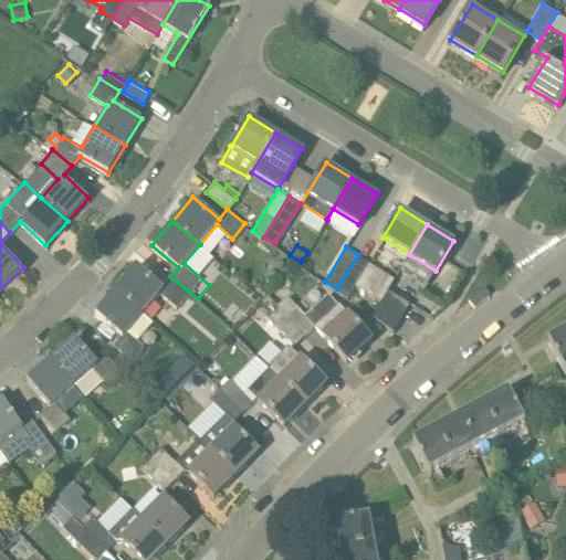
[(369,262),(358,254),(337,288),(348,296),(355,284),(369,262)]
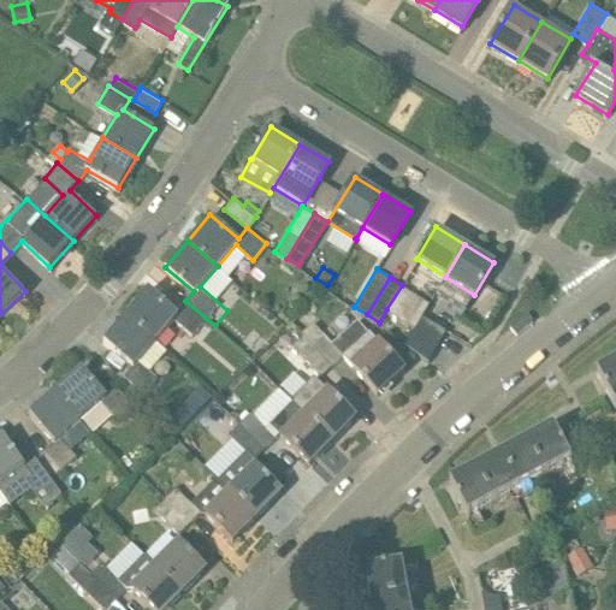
[(430,302),(402,285),(386,309),(415,327),(430,302)]
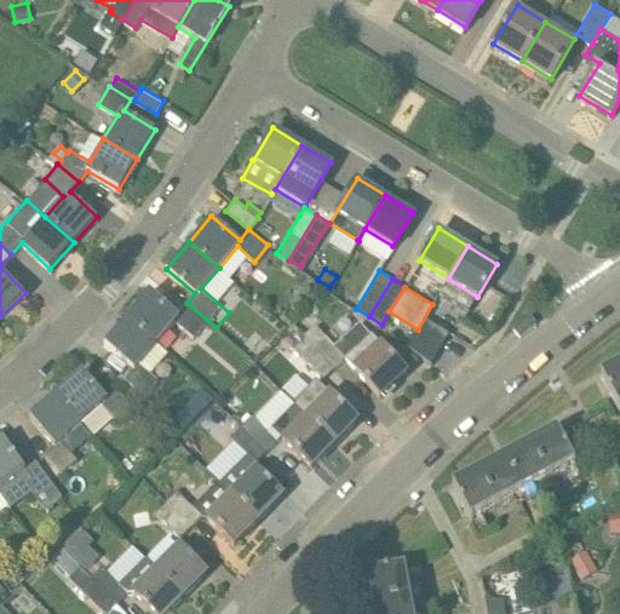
[(207,320),(187,303),(178,313),(150,288),(127,316),(158,342),(176,320),(194,336),(207,320)]
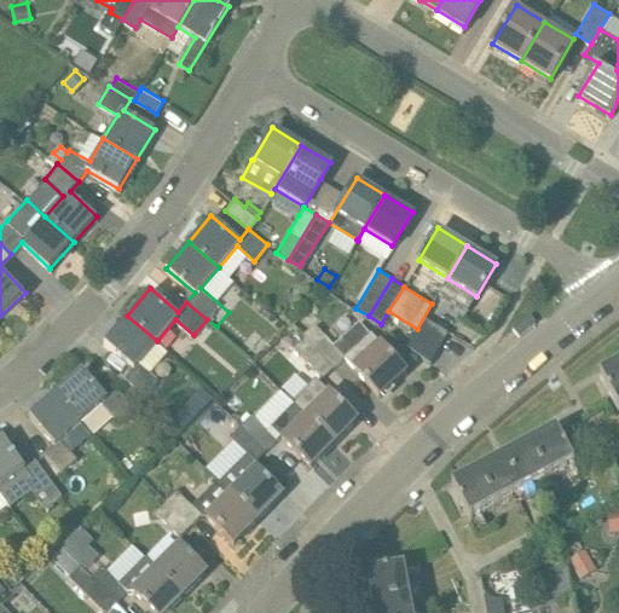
[(432,304),(417,329),(441,343),(457,319),(432,304)]
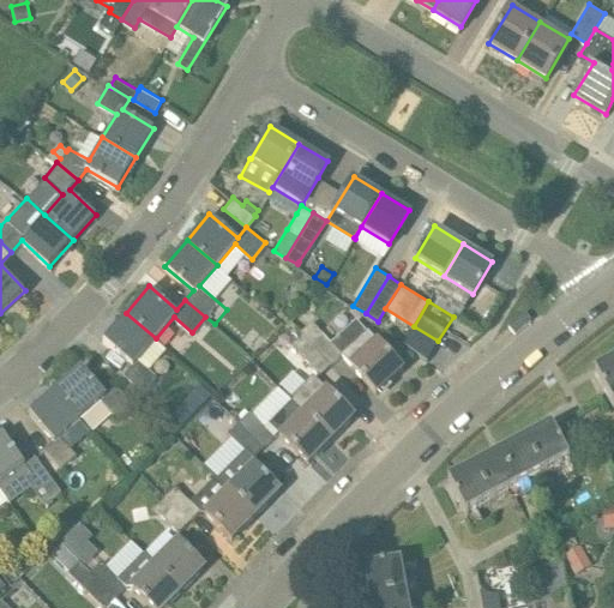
[(138,359),(156,338),(126,313),(103,339),(132,363),(124,373),(144,390),(157,374),(138,359)]
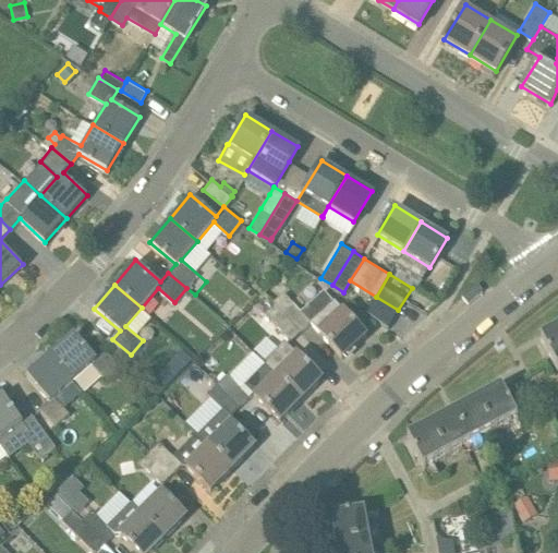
[(274,300),(275,301),(301,329),(312,321),(318,328),(342,355),(365,334),(341,308),(342,307),(335,297),(334,298),(324,288),(300,310),(283,290),(274,300)]
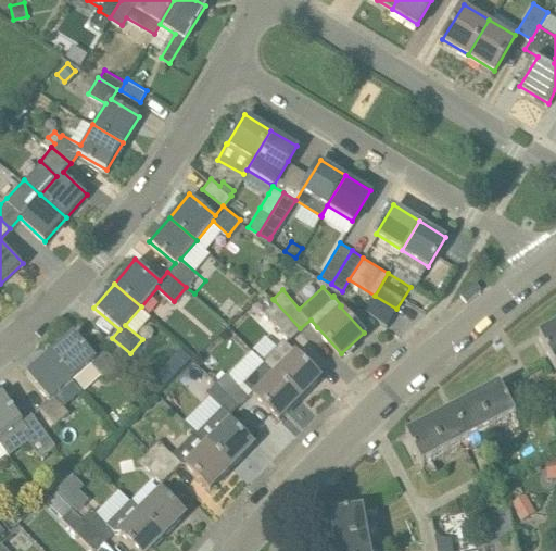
[(290,338),(300,328),(274,300),(264,310),(290,338)]
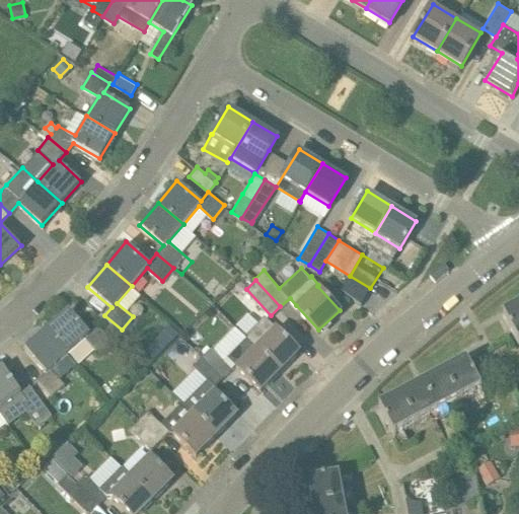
[(518,303),(503,312),(518,341),(518,340),(518,303)]
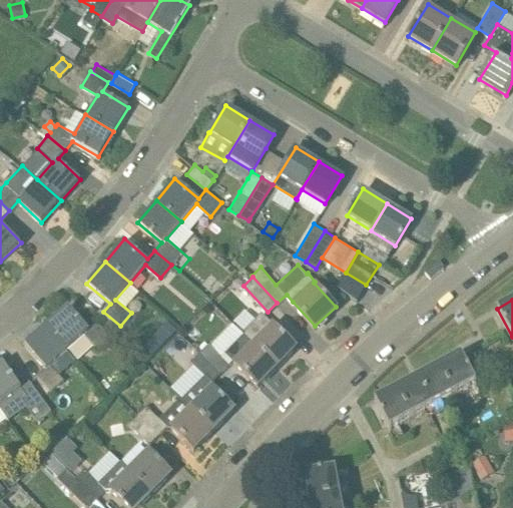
[(98,348),(111,337),(96,320),(88,328),(68,306),(47,325),(67,348),(85,333),(98,348)]
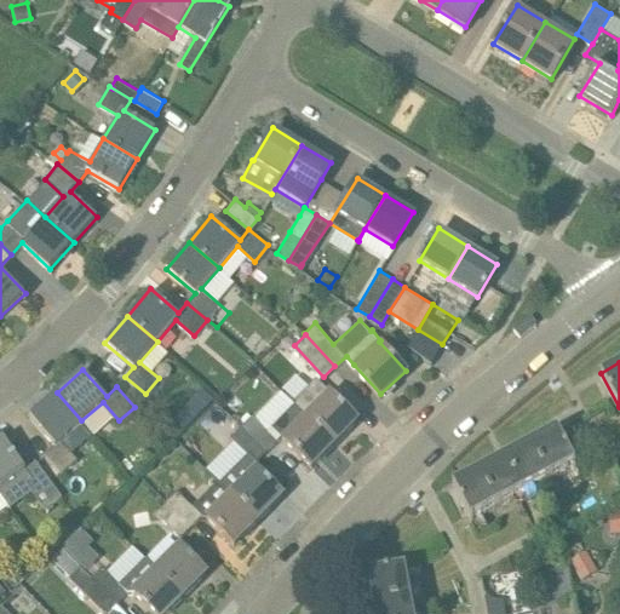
[(293,402),(334,441),(356,418),(328,390),(329,388),(316,376),(294,397),(297,400),(293,402)]
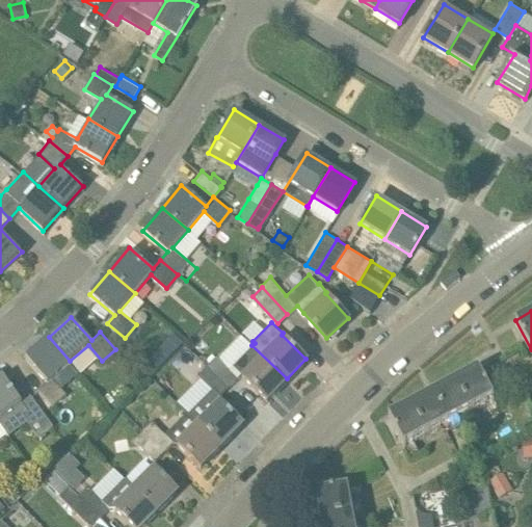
[(242,333),(222,353),(233,364),(253,343),(242,333)]
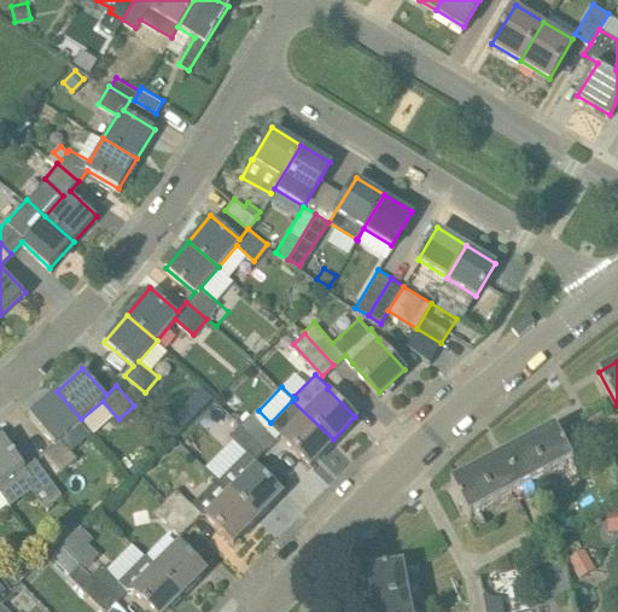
[(60,438),(81,419),(57,391),(30,414),(54,442),(45,450),(62,470),(77,456),(60,438)]
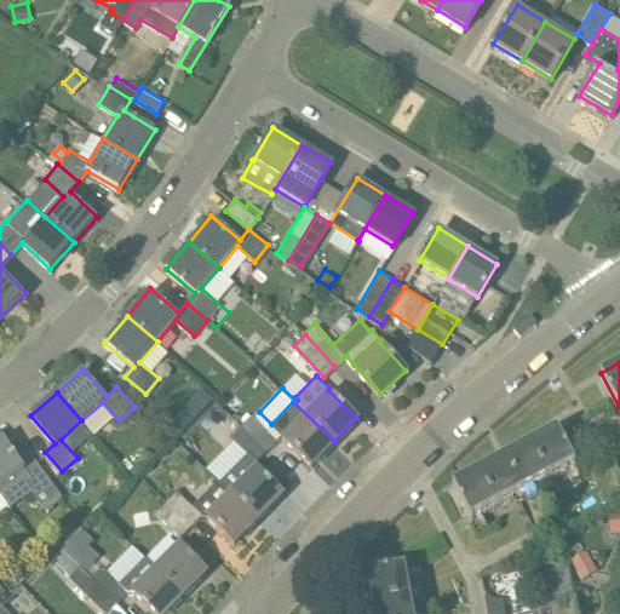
[(311,464),(334,441),(293,402),(271,425),(282,436),(283,436),(311,464)]
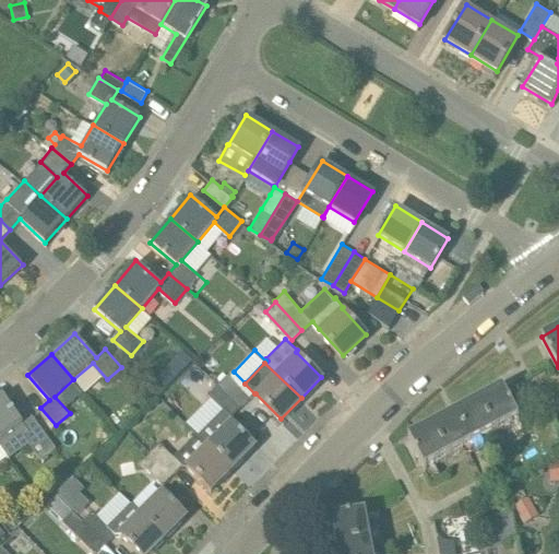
[(216,384),(239,407),(250,396),(227,373),(216,384)]
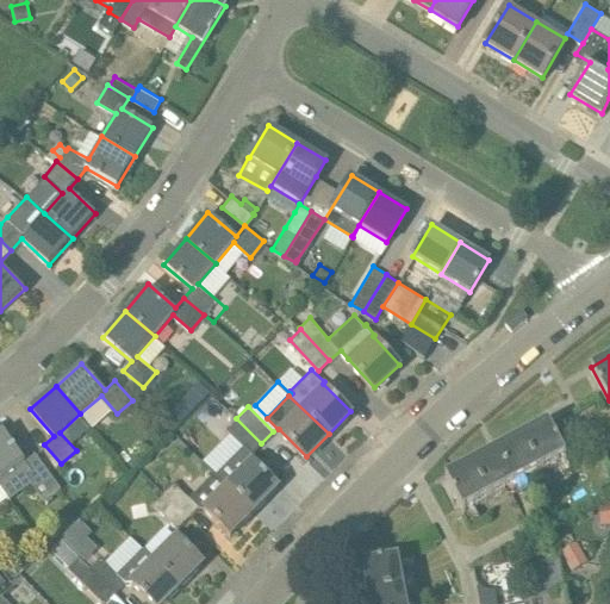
[(253,452),(261,443),(236,418),(226,428),(243,444),(216,472),(226,483),(226,481),(254,509),(278,485),(253,460),(256,456),(253,452)]
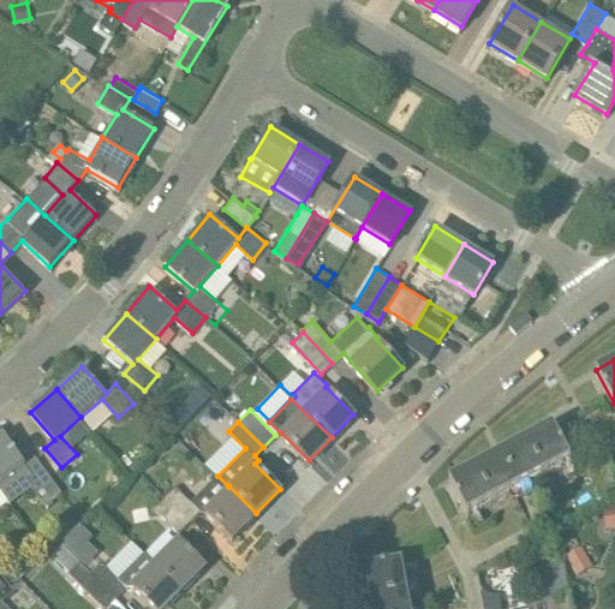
[(449,481),(467,514),(572,459),(554,425),(449,481)]
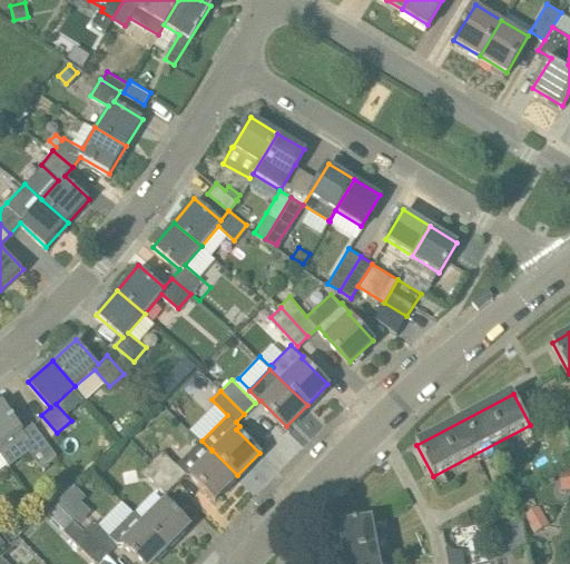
[(0,402),(0,448),(18,435),(40,465),(57,453),(33,421),(22,428),(2,401),(0,402)]
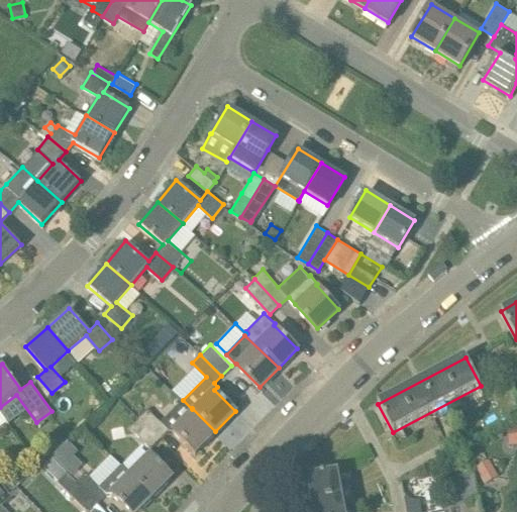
[(138,416),(160,437),(169,428),(147,408),(138,416)]
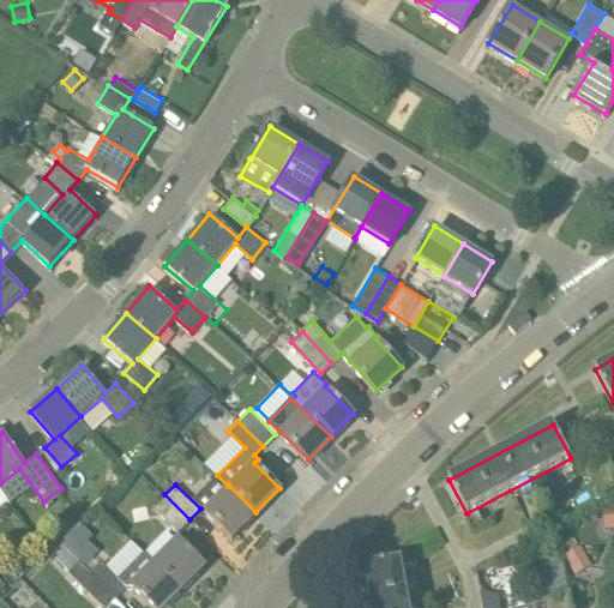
[(204,510),(232,536),(256,512),(228,485),(228,486),(204,510)]
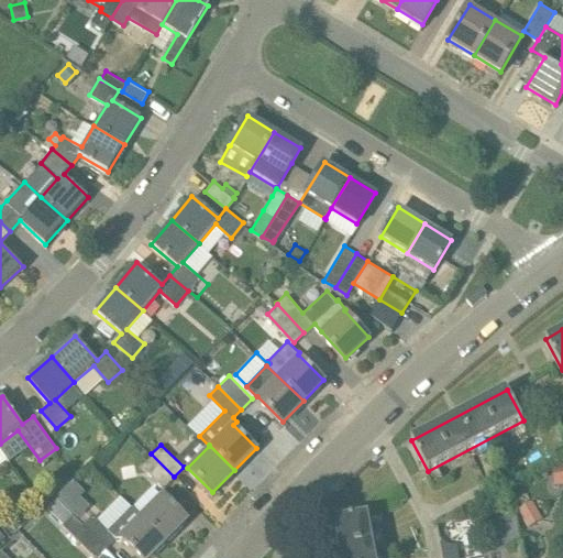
[(164,488),(174,477),(151,453),(141,465),(164,488)]
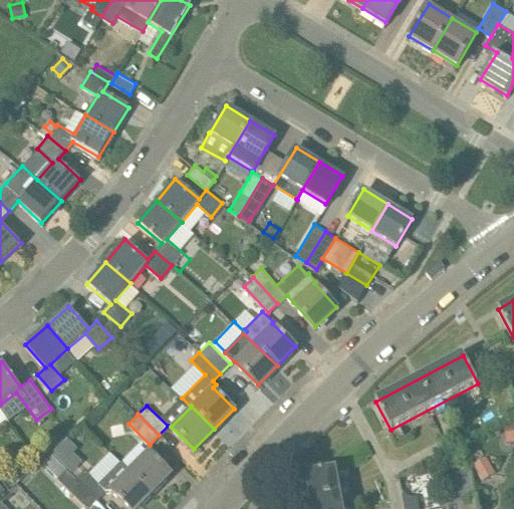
[(66,436),(51,451),(71,470),(75,466),(81,460),(72,451),(68,447),(73,442),(66,436)]
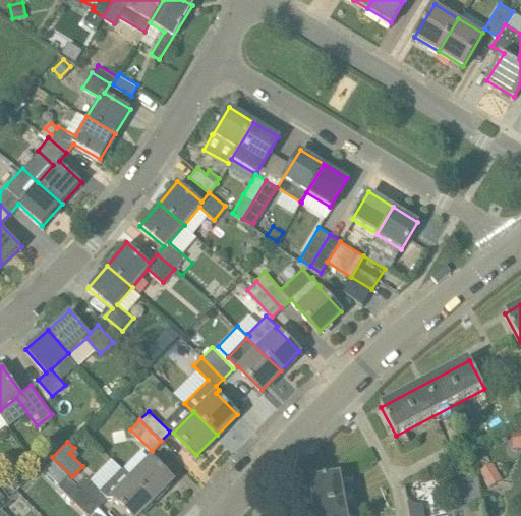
[(131,474),(154,498),(173,479),(150,456),(131,474)]
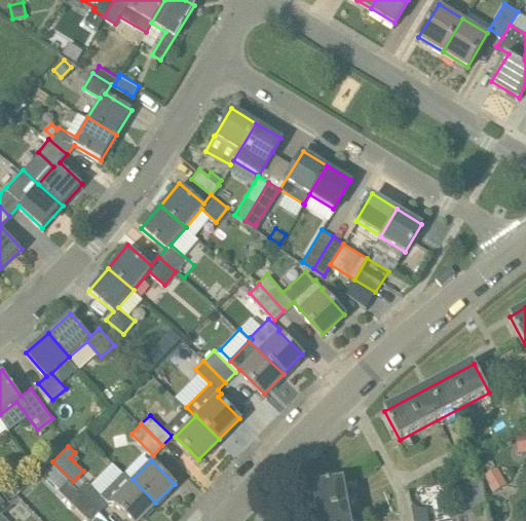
[(495,466),(483,474),(493,489),(505,481),(495,466)]
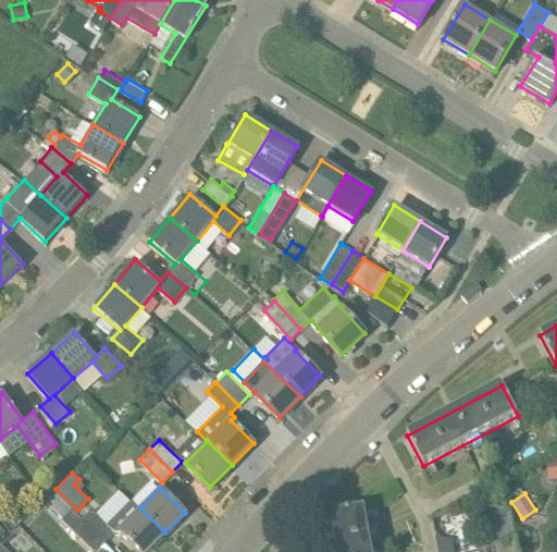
[(145,551),(164,532),(140,507),(131,499),(107,523),(91,507),(82,517),(104,540),(114,530),(118,532),(120,529),(143,551),(145,551)]
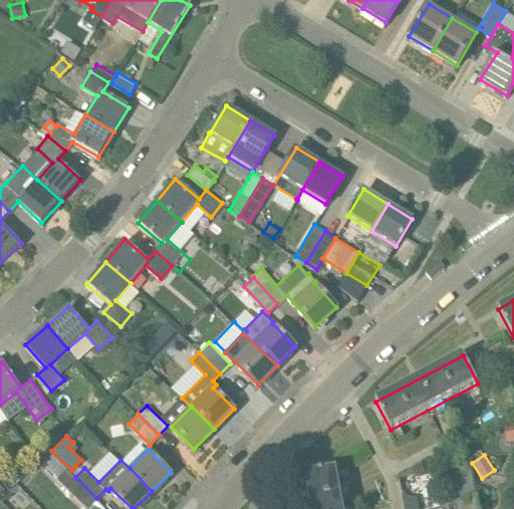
[(19,461),(7,468),(14,479),(25,472),(19,461)]
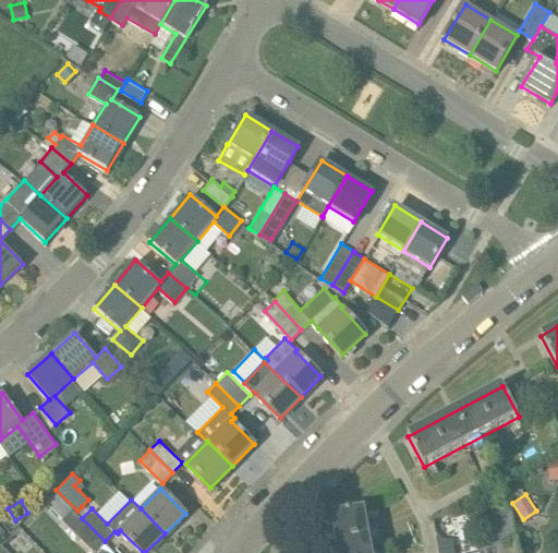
[(519,552),(516,533),(511,505),(484,514),(485,527),(480,547),(480,552),(519,552)]
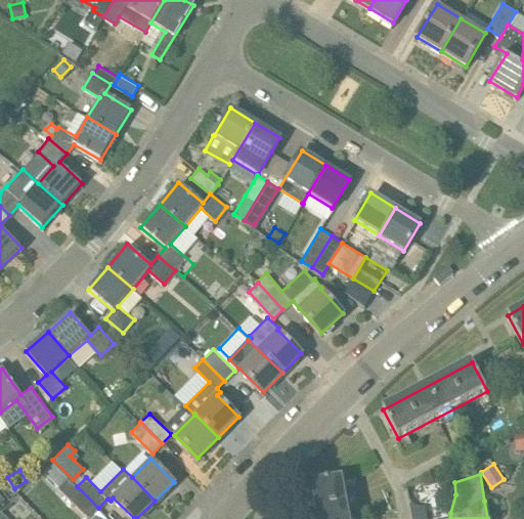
[(89,517),(98,508),(77,486),(68,477),(67,476),(59,483),(57,486),(89,517)]
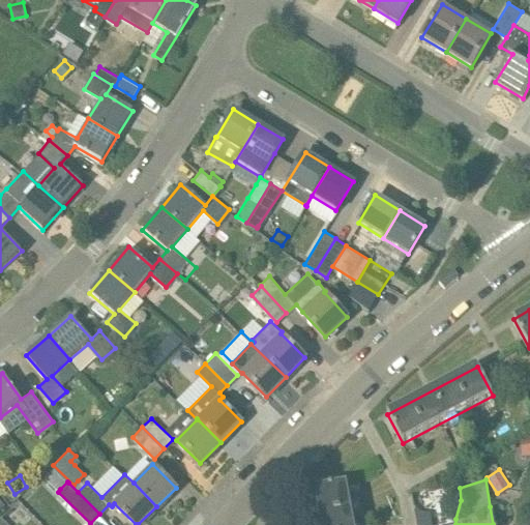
[(315,490),(320,524),(354,524),(347,484),(315,490)]
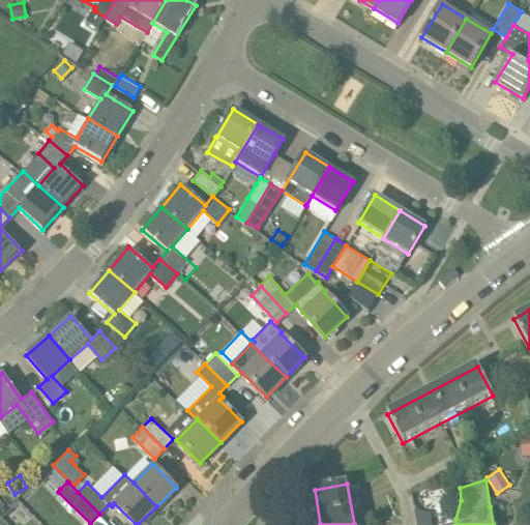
[(455,524),(455,519),(436,521),(432,522),(431,511),(419,509),(418,505),(414,504),(417,524),(455,524)]
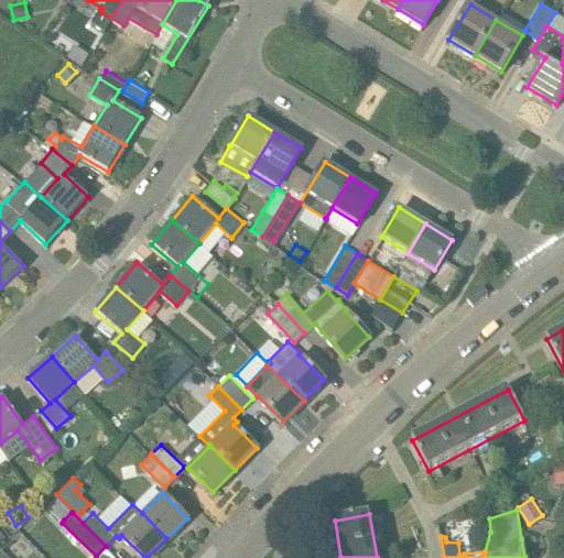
[(0,546),(0,557),(9,557),(10,557),(0,546)]
